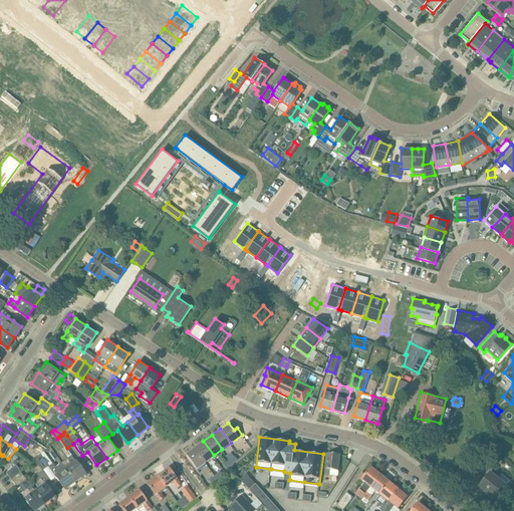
[(203,441),(195,447),(206,461),(214,455),(203,441)]
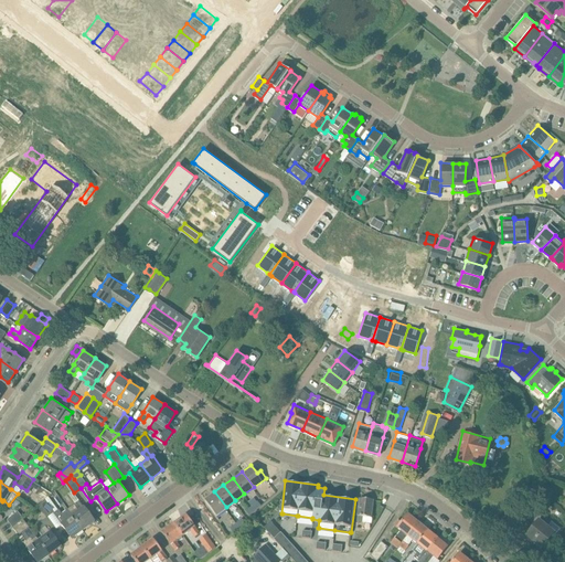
[(205,498),(216,515),(226,507),(214,491),(205,498)]
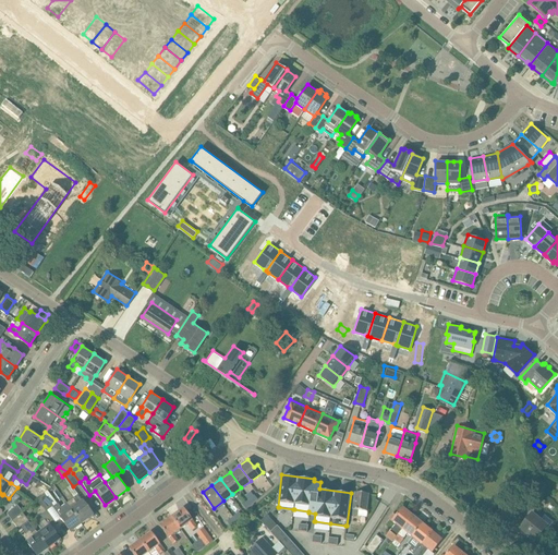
[(245,493),(249,497),(252,502),(258,497),(255,493),(254,493),(251,490),(245,493)]
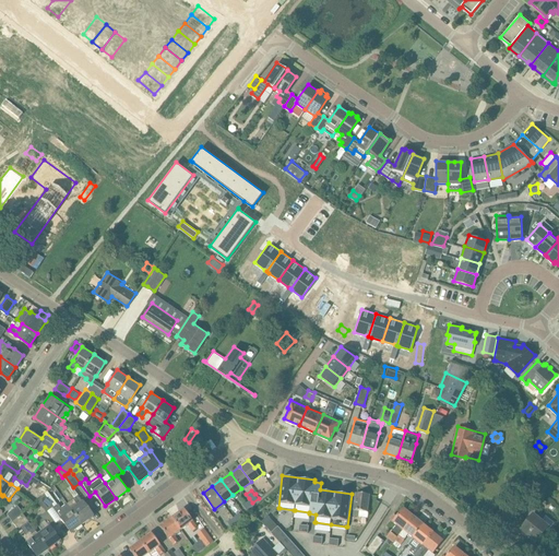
[(353,513),(359,513),(358,515),(368,516),(369,510),(367,509),(369,493),(356,491),(353,513)]
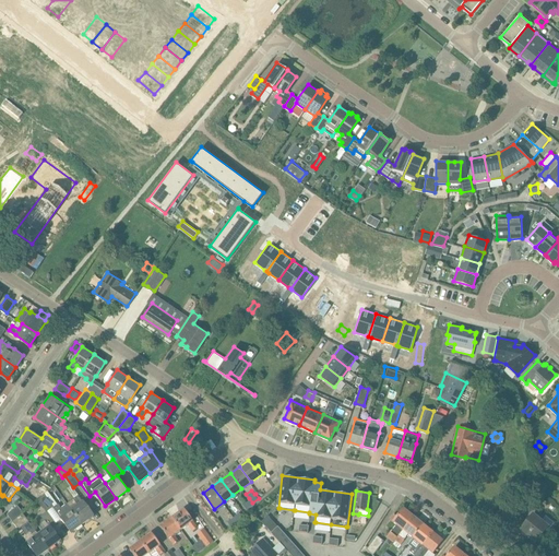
[(82,522),(67,501),(61,506),(58,501),(55,505),(45,492),(38,497),(40,499),(43,503),(47,509),(55,520),(60,516),(71,531),(82,522)]
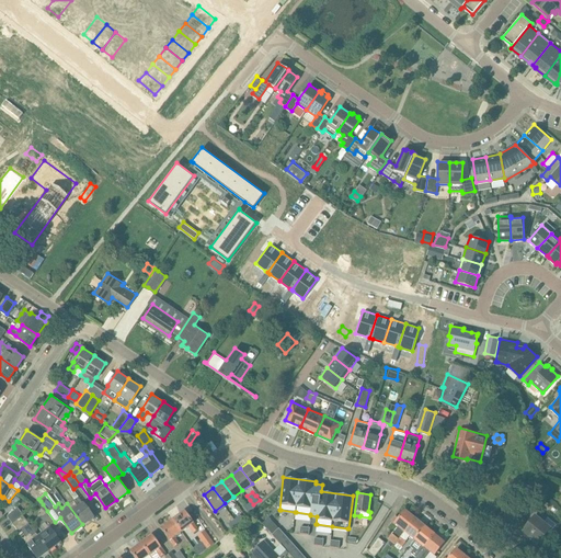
[(67,503),(82,524),(94,515),(83,501),(79,494),(67,503)]
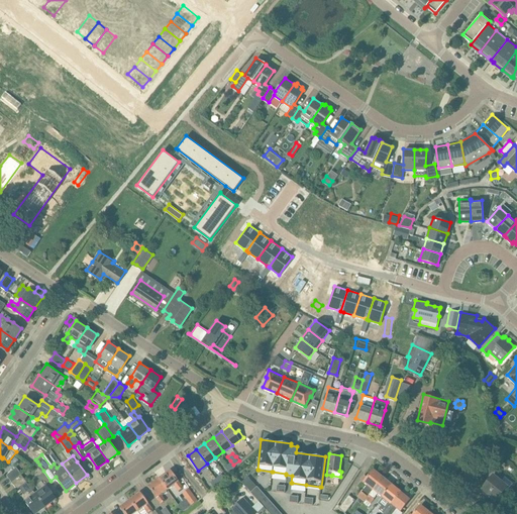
[(228,470),(233,465),(230,460),(225,466),(228,470)]
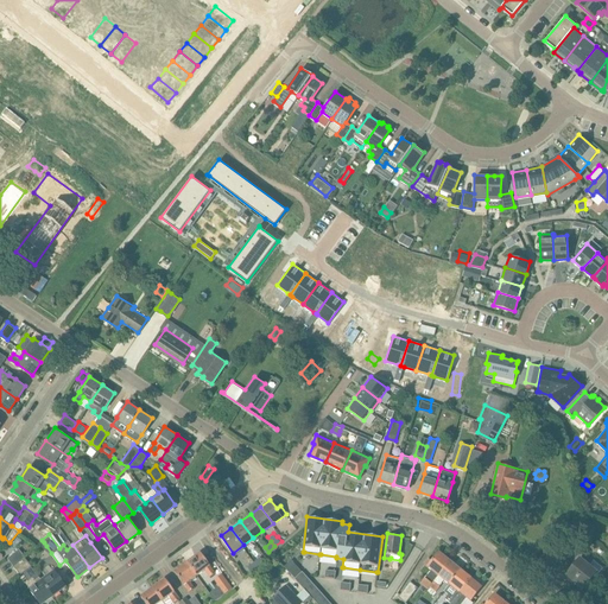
[(568,546),(558,557),(564,561),(574,551),(568,546)]
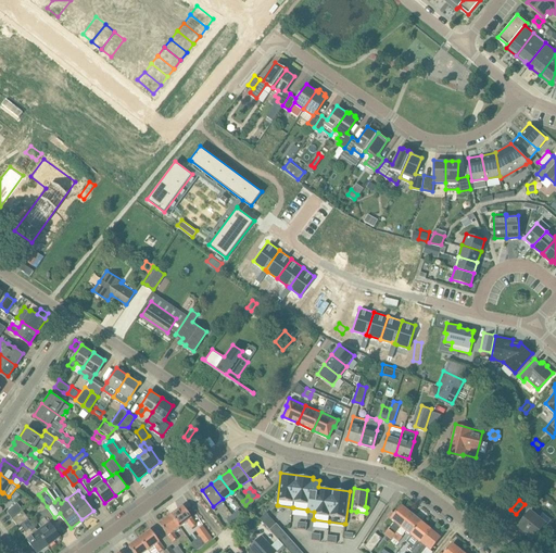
[(13,517),(24,508),(19,501),(8,510),(13,517)]
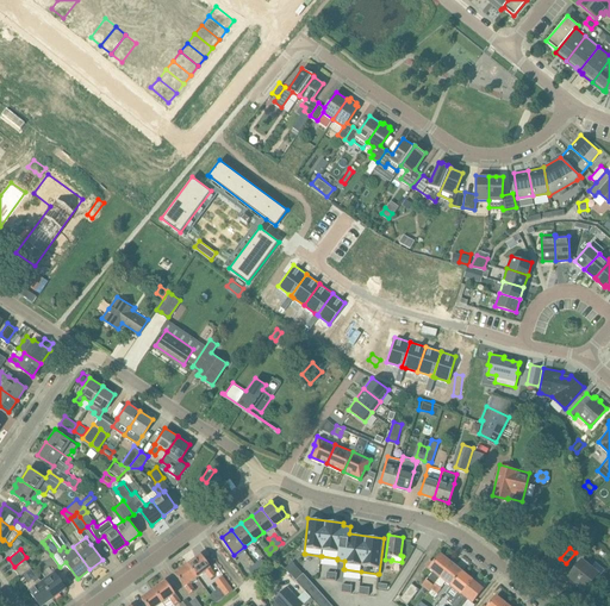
[(211,576),(216,573),(201,553),(188,562),(198,575),(205,569),(211,576)]
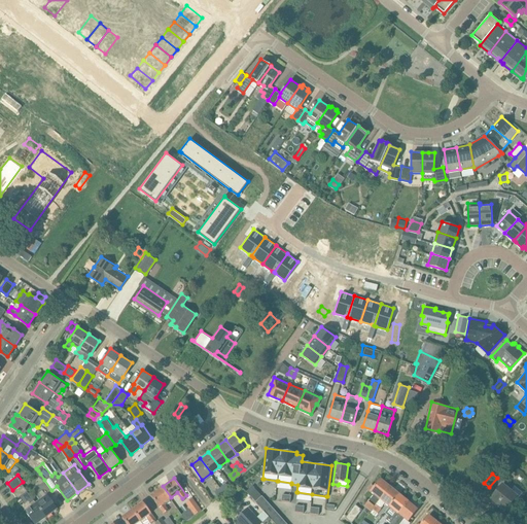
[(364,504),(370,510),(373,507),(390,485),(381,478),(375,485),(372,482),(367,487),(371,489),(371,490),(374,492),(364,504)]
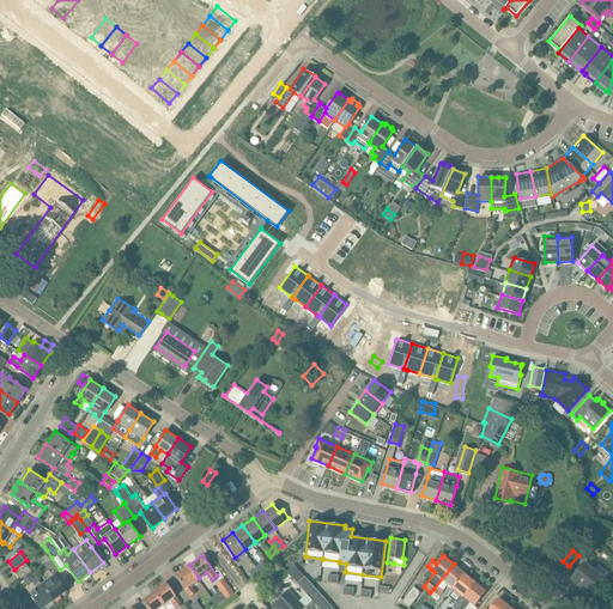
[(47,579),(42,583),(54,600),(66,590),(55,574),(60,570),(52,558),(44,564),(47,566),(41,571),(47,579)]
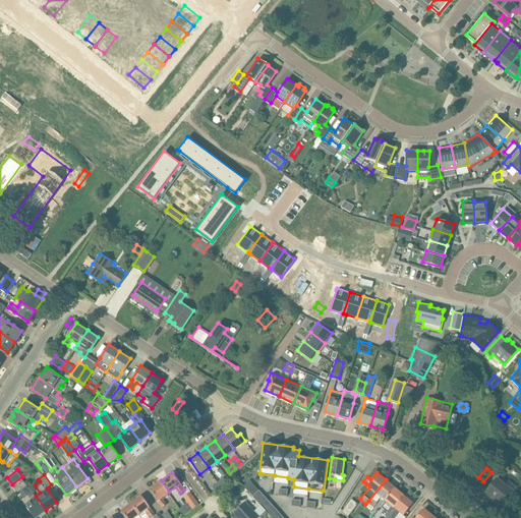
[(223,475),(218,480),(221,484),(227,479),(223,475)]
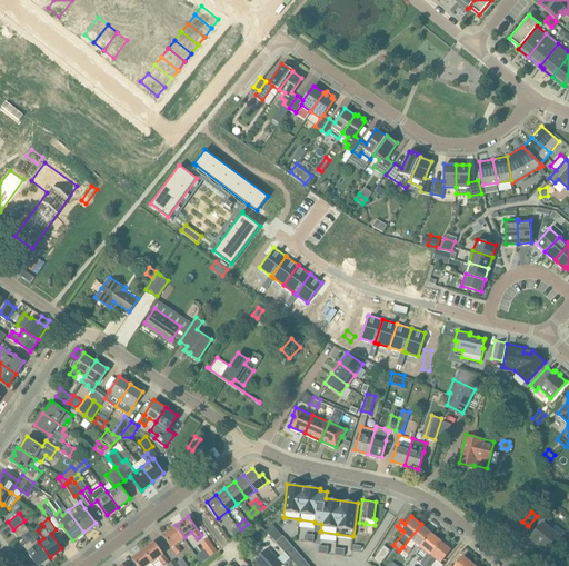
[(30,528),(25,520),(13,529),(19,537),(30,528)]
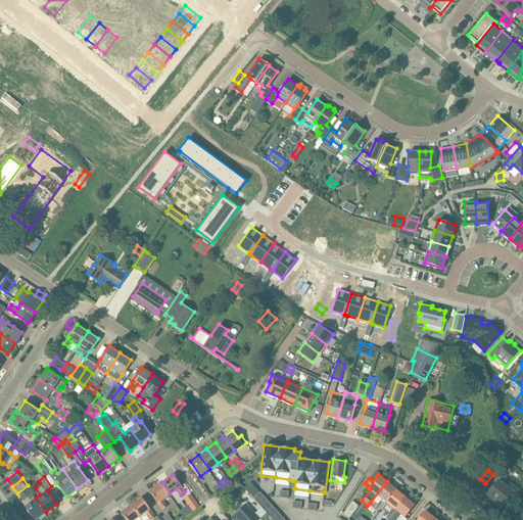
[(507,485),(498,479),(486,493),(501,506),(513,491),(515,492),(519,487),(511,480),(507,485)]
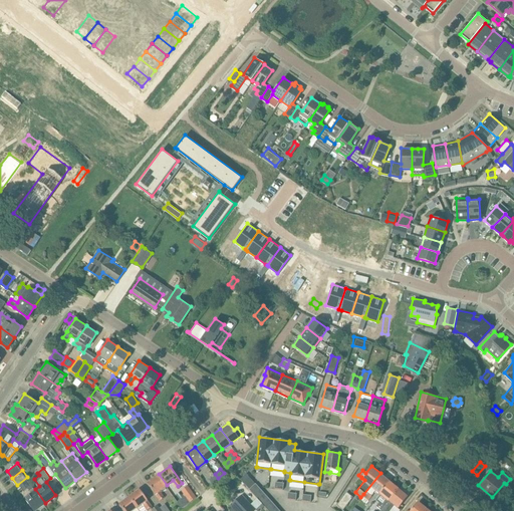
[(246,472),(240,477),(243,480),(249,475),(246,472)]
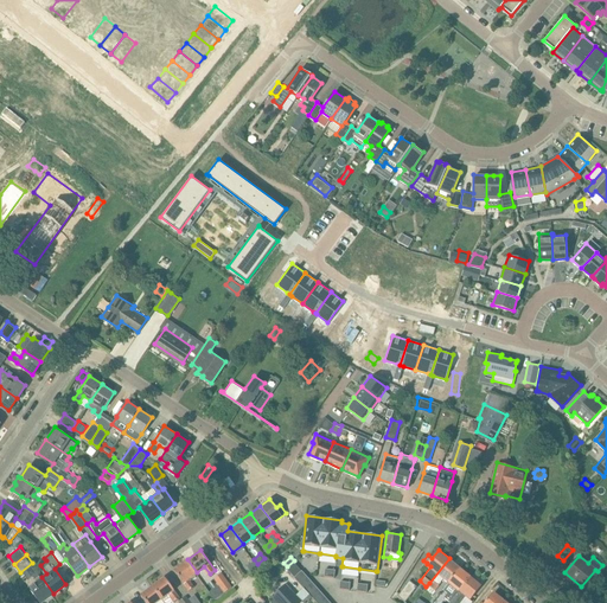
[(449,558),(429,583),(435,588),(435,589),(440,583),(439,583),(443,577),(449,581),(460,566),(449,558)]
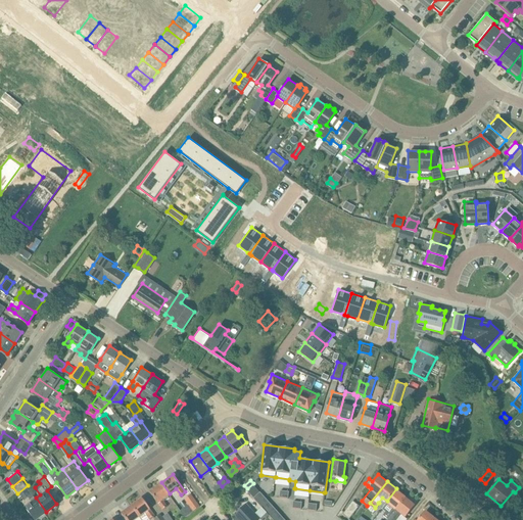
[(161,482),(150,490),(162,508),(168,505),(162,499),(170,493),(161,482)]
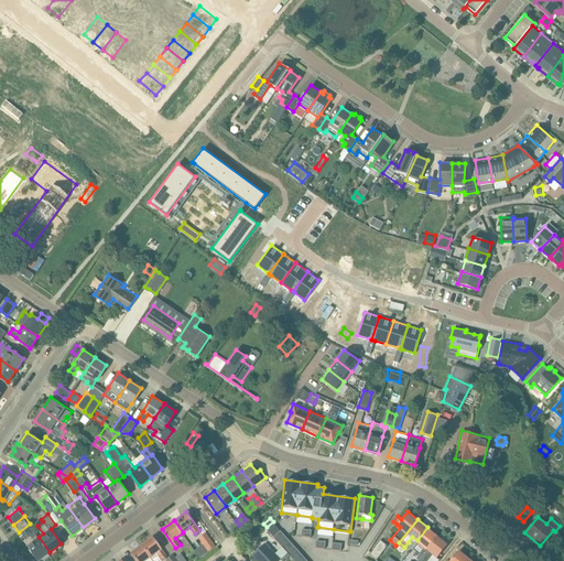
[(232,529),(239,525),(236,520),(229,525),(232,529)]
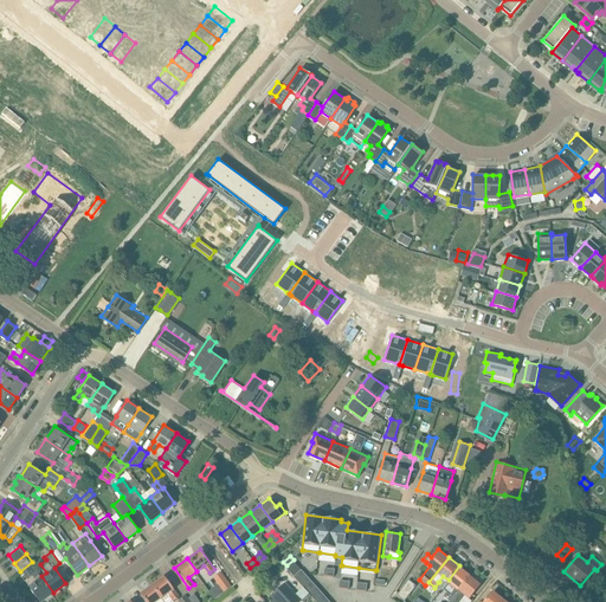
[(443,595),(450,600),(470,574),(459,565),(449,580),(443,587),(447,589),(443,595)]
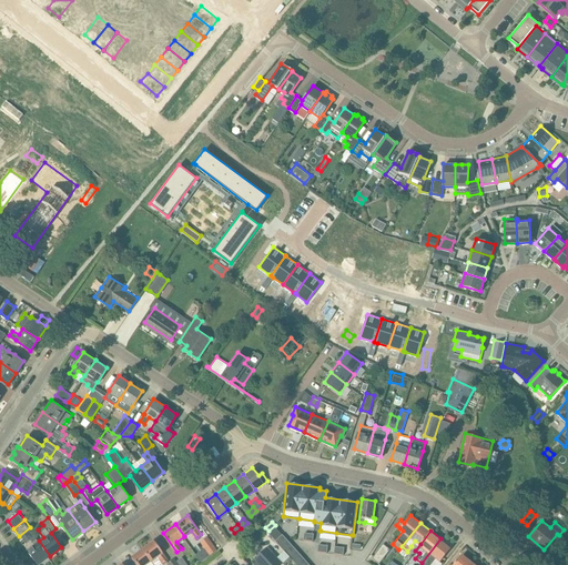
[(284,550),(290,555),(298,564),(311,564),(283,533),(275,538),(284,550)]
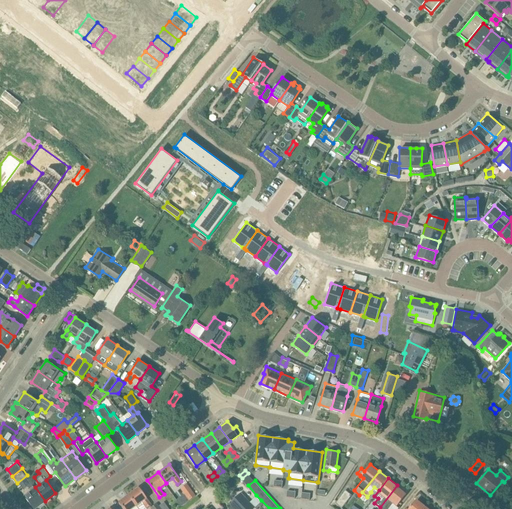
[(183,492),(189,499),(196,494),(187,482),(181,486),(185,490),(183,492)]
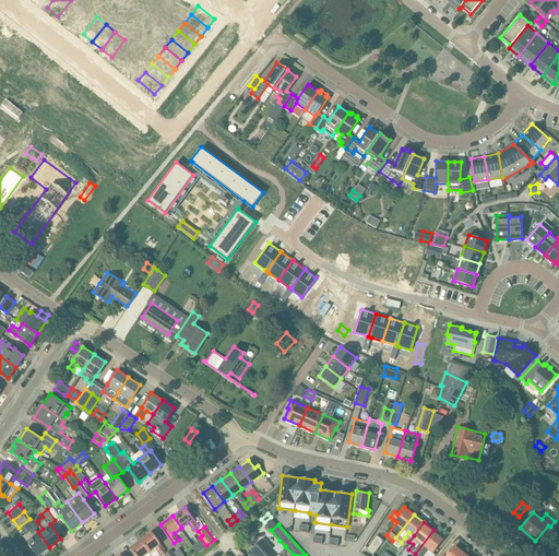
[(31,530),(23,534),(27,541),(38,555),(49,547),(38,532),(35,535),(31,530)]
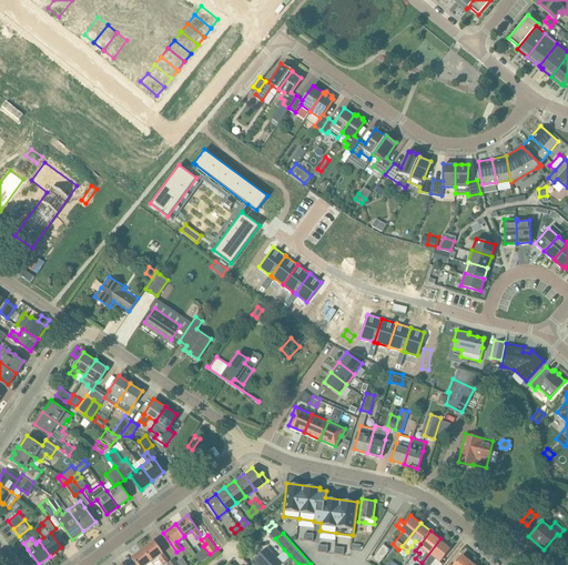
[(440,538),(422,563),(424,564),(429,564),(436,557),(439,561),(450,547),(440,538)]
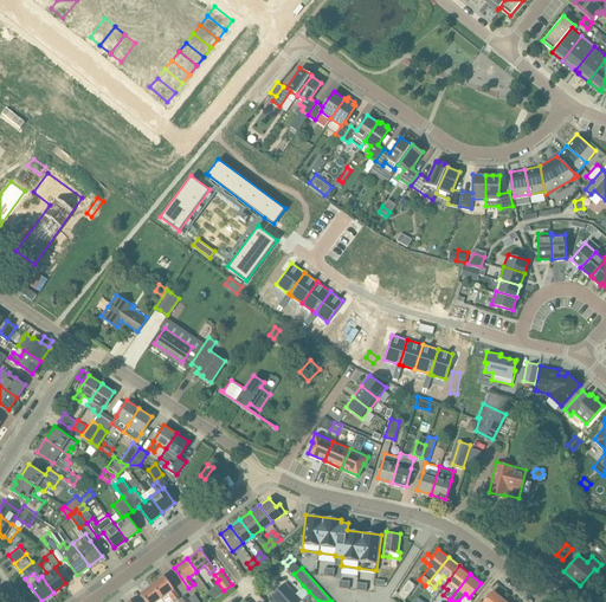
[(165,575),(153,583),(162,596),(169,591),(174,599),(179,595),(165,575)]
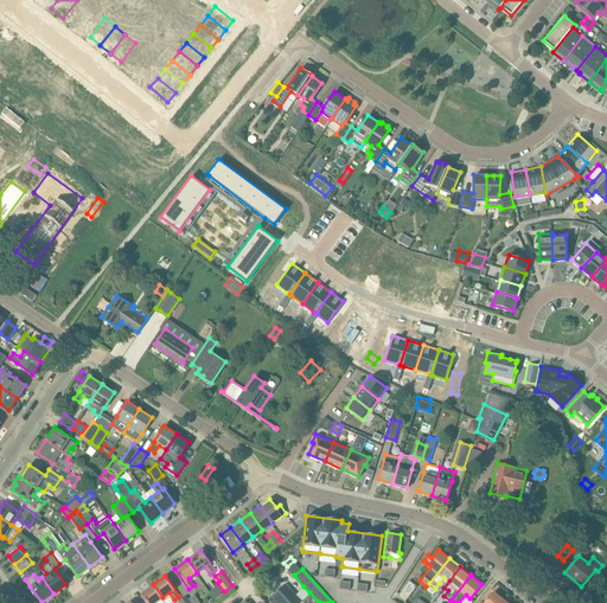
[(417,584),(410,578),(398,594),(406,600),(404,601),(407,602),(411,602),(413,602),(408,597),(417,584)]
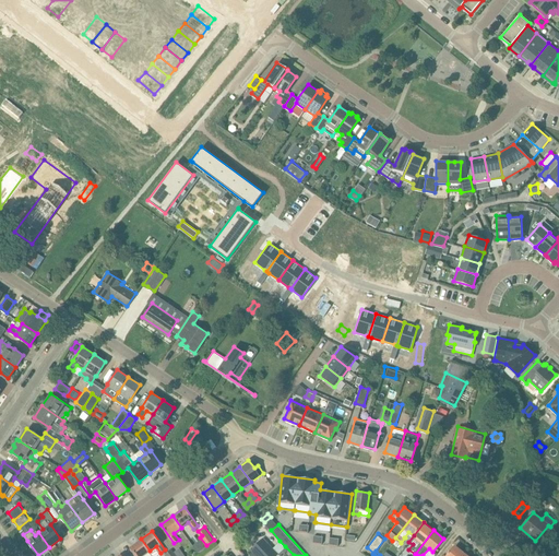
[(253,551),(249,554),(250,555),(273,555),(285,546),(280,541),(273,546),(263,536),(250,548),(253,551)]
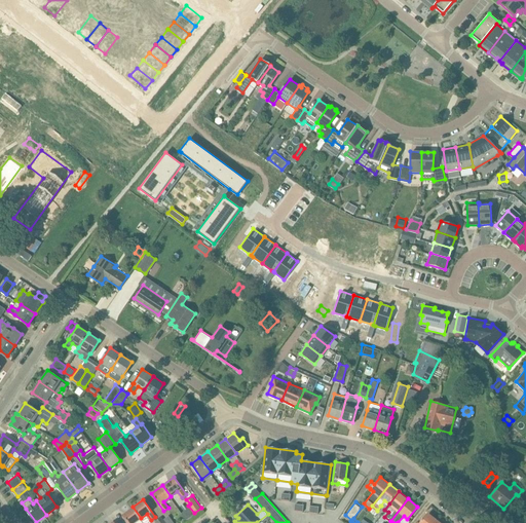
[(133,507),(122,515),(127,522),(135,522),(141,518),(133,507)]
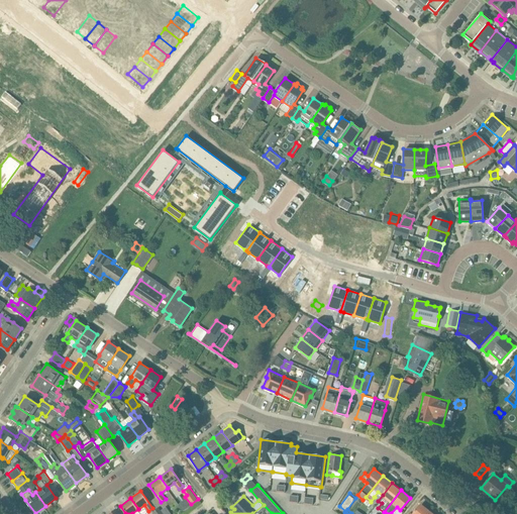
[(411,513),(426,513),(430,511),(420,504),(411,513)]
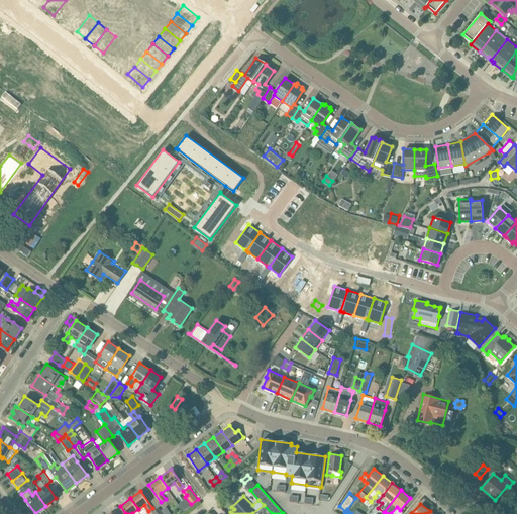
[(165,513),(172,513),(166,505),(161,509),(165,513)]
